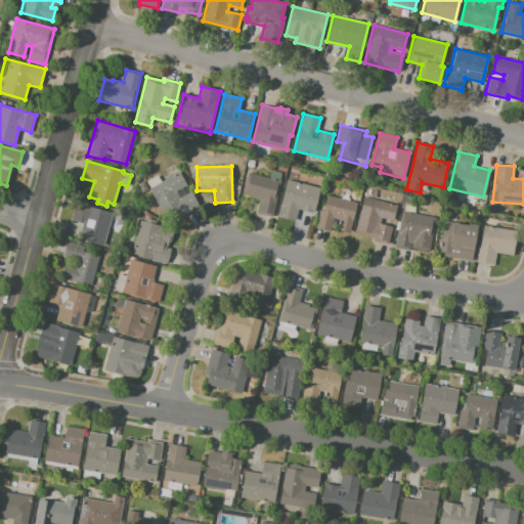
[(148,188),(179,172),(186,186),(185,186),(189,192),(190,192),(198,207),(174,220),(172,217),(166,220),(148,188)]
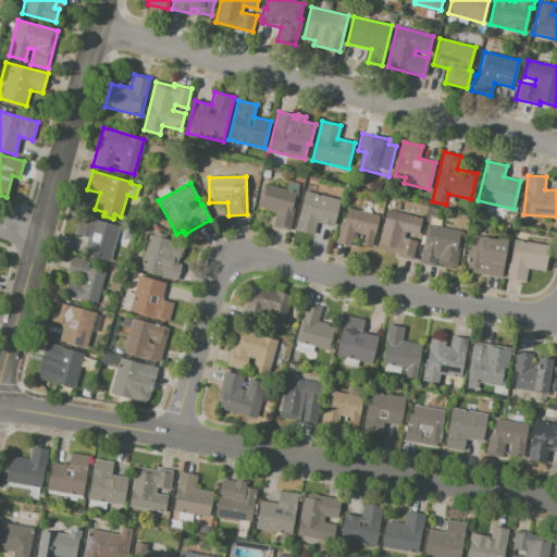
[(263,184),(298,192),(289,229),(274,225),(277,212),(265,210),(267,208),(258,206),(263,184)]
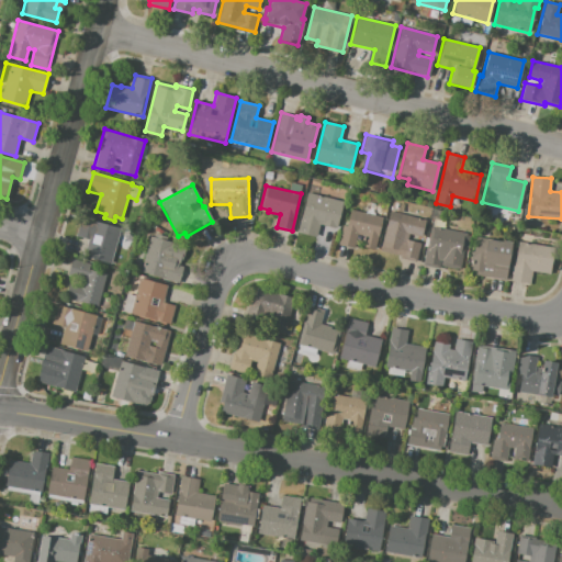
[(306,191),(341,201),(335,227),(318,223),(315,236),(295,231),(306,191)]
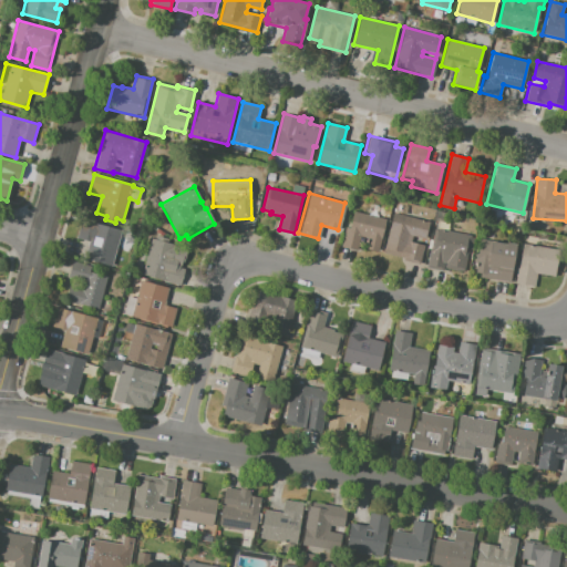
[(346,227),(349,228),(353,212),(385,219),(377,251),(363,248),(366,239),(360,237),(357,250),(340,247),(346,227)]
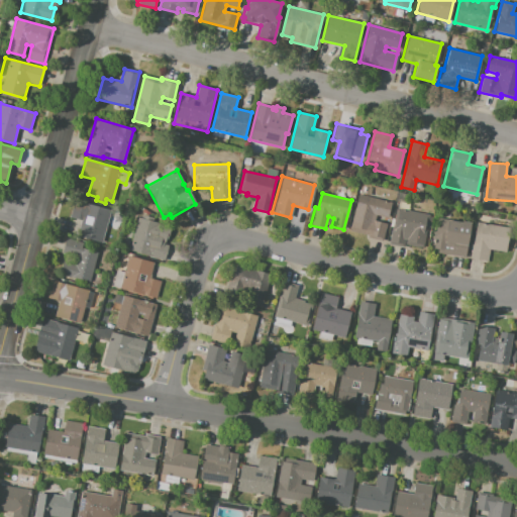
[(357,193),(390,201),(387,217),(377,215),(375,220),(386,223),(382,240),(368,236),(368,235),(349,231),(357,193)]
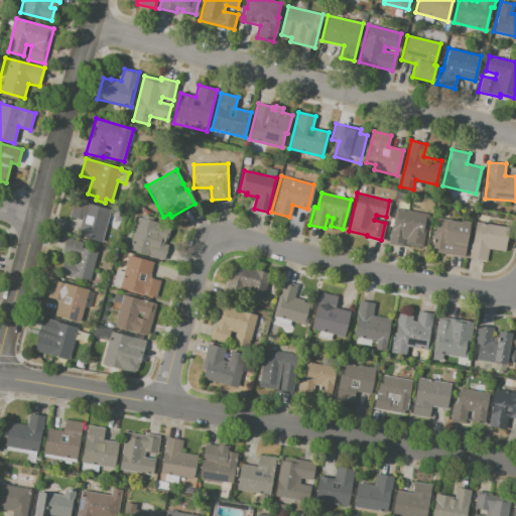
[(75,200),(111,210),(101,242),(76,235),(80,221),(70,218),(75,200)]
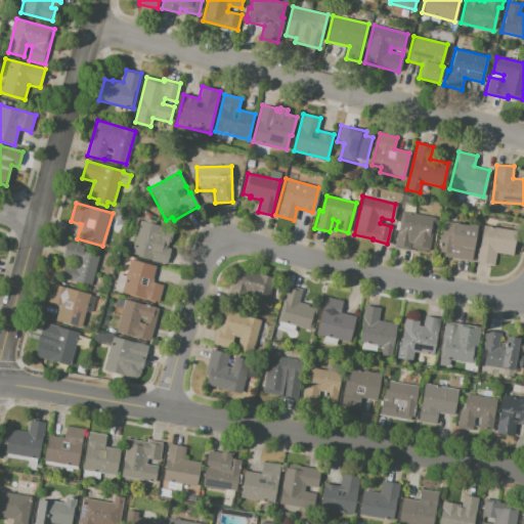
[(401,211),(435,218),(434,219),(437,219),(435,231),(432,230),(428,251),(411,248),(412,243),(411,243),(409,251),(393,248),(401,211)]
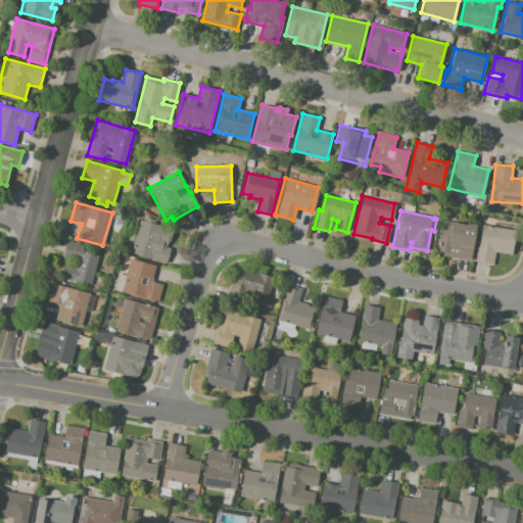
[(139,220),(173,228),(169,242),(168,242),(167,245),(165,245),(165,247),(170,248),(165,263),(131,253),(139,220)]
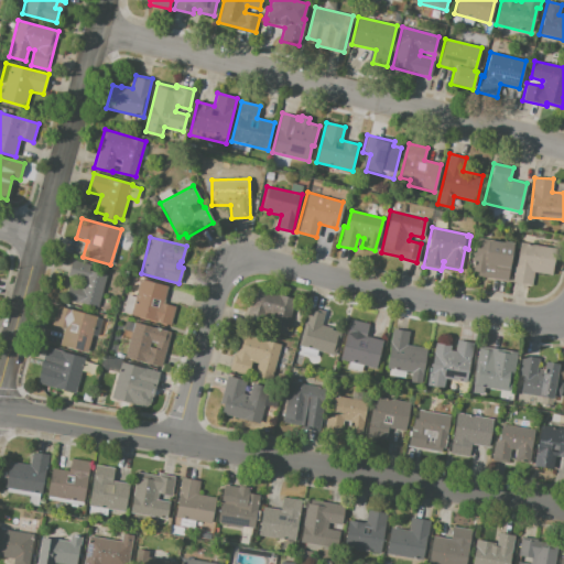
[(477,238),(503,242),(503,241),(513,243),(507,281),(477,277),(478,272),(474,271),(476,258),(474,258),(477,238)]
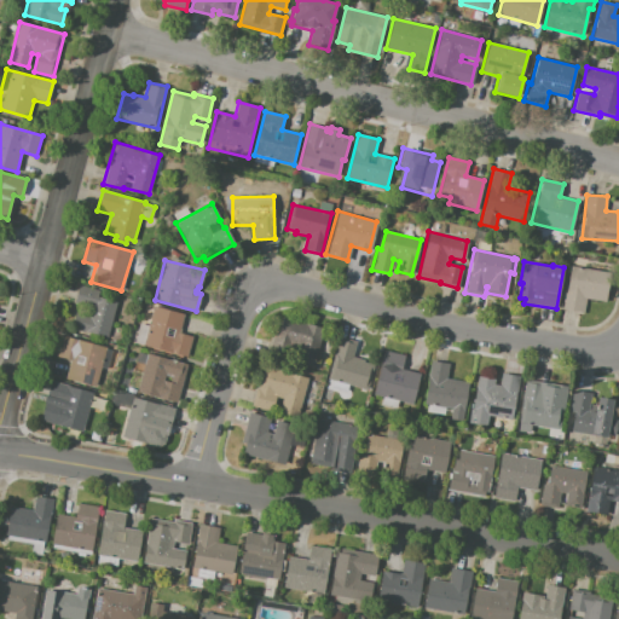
[(571,266),(609,272),(605,302),(586,299),(584,313),(563,310),(565,300),(562,299),(566,275),(568,275),(571,266)]
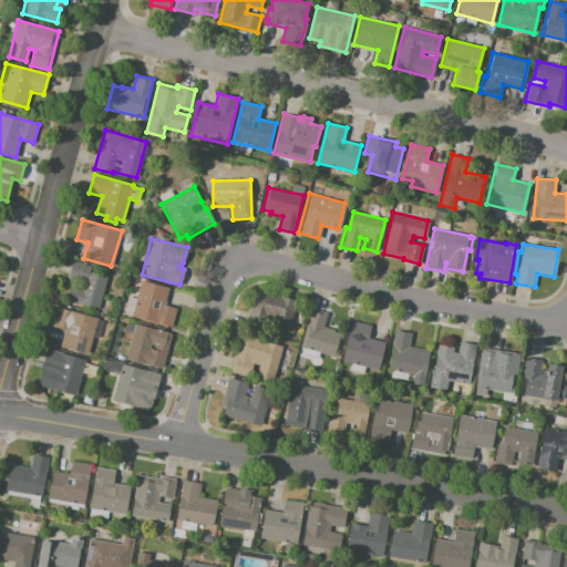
[(72,261),(91,266),(90,272),(107,277),(99,309),(65,300),(70,287),(80,289),(82,281),(68,278),(72,261)]
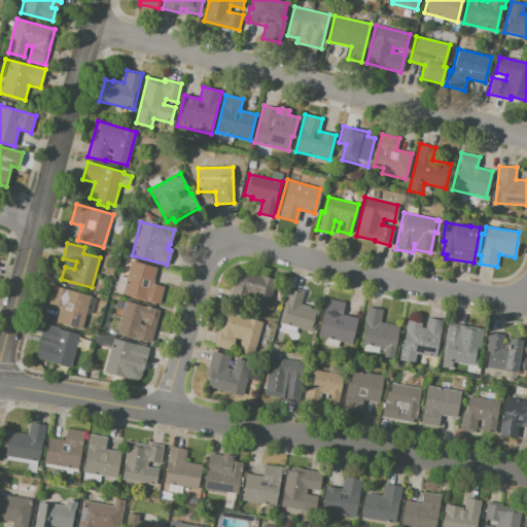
[(131,260),(156,268),(152,283),(164,286),(159,304),(121,293),(131,260)]
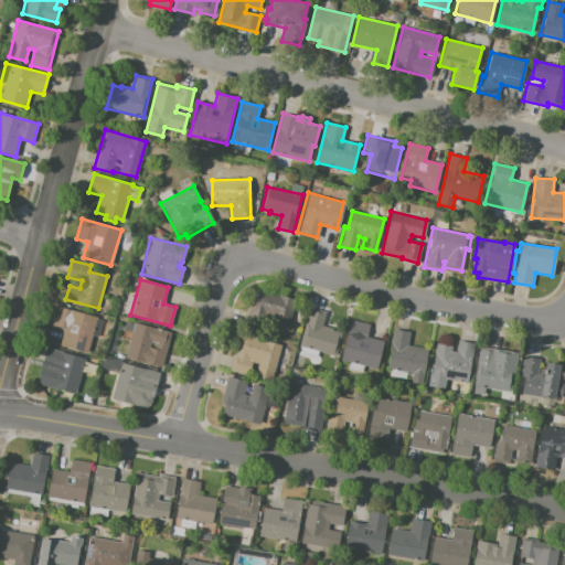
[(258,289),(296,299),(286,336),(272,332),(276,318),(263,315),(262,319),(248,316),(253,298),(256,299),(258,289)]
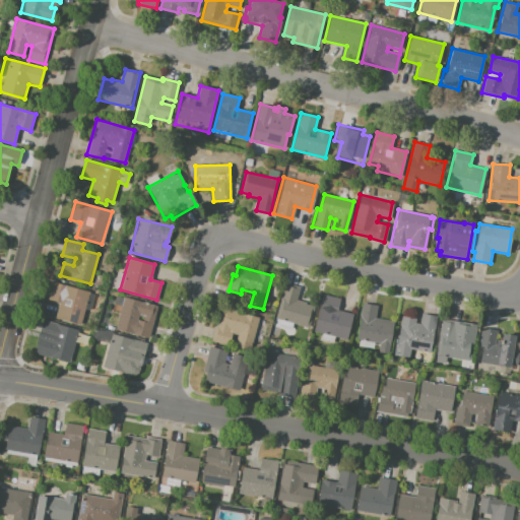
[(53,281),(89,291),(80,325),(55,318),(59,303),(48,300),(53,281)]
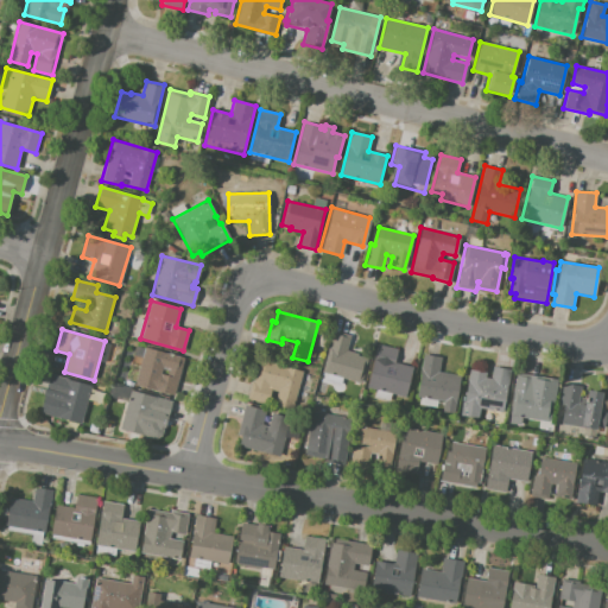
[(334,334),(350,339),(347,350),(359,354),(358,355),(368,359),(361,384),(322,372),(334,334)]
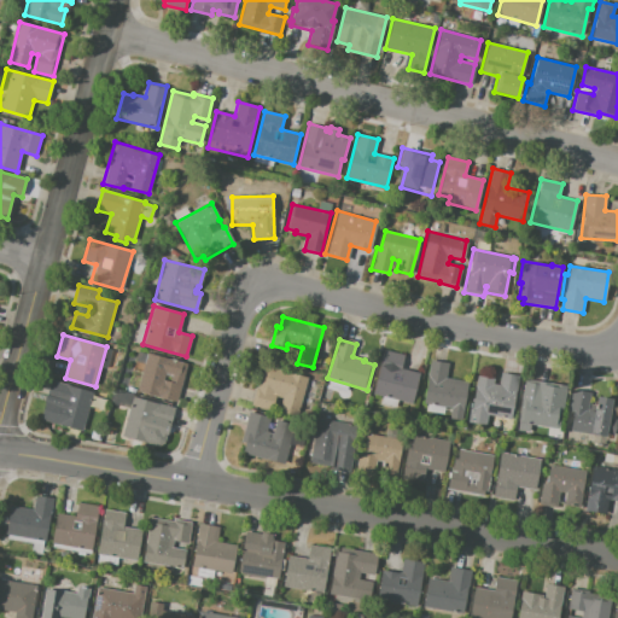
[(383,350),(404,355),(401,369),(419,373),(412,403),(373,395),(383,350)]
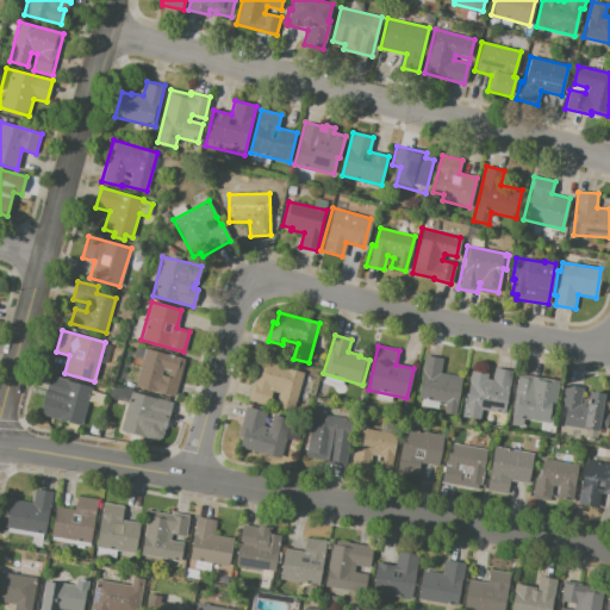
[(145,348),(185,359),(174,397),(135,386),(145,348)]
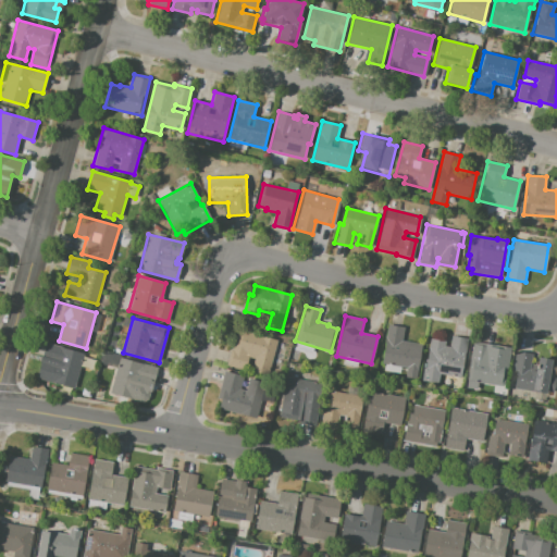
[(387,324),(405,327),(403,341),(421,344),(416,379),(405,376),(406,368),(381,363),(387,324)]
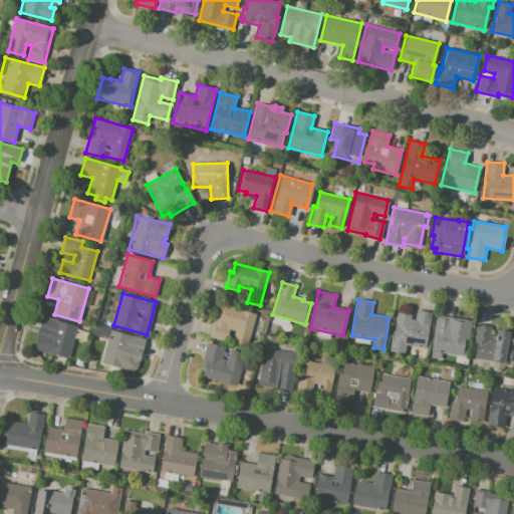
[(208,337),(225,341),(228,329),(235,331),(231,343),(246,347),(255,314),(219,304),(214,323),(212,322),(208,337)]
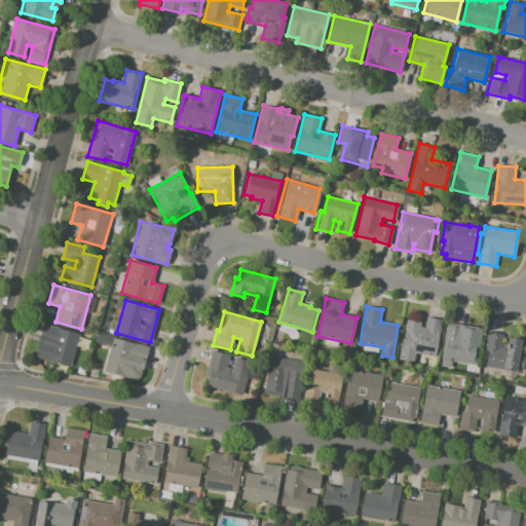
[(406,320),(420,323),(419,327),(424,328),(425,317),(442,320),(436,357),(416,352),(414,363),(398,360),(400,347),(401,347),(406,320)]
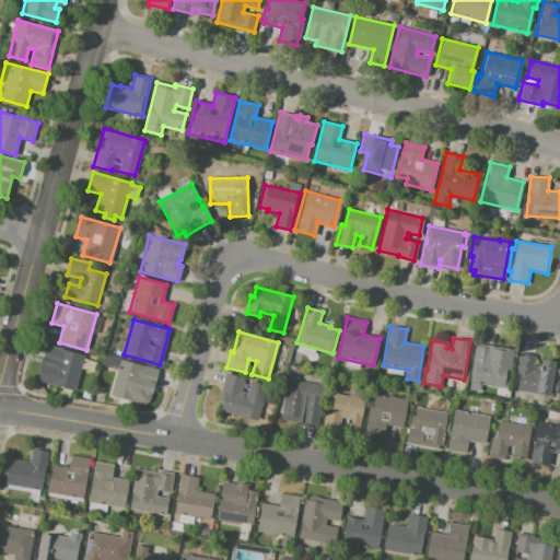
[(46,345),(83,356),(73,391),(48,384),(54,366),(41,363),(46,345)]
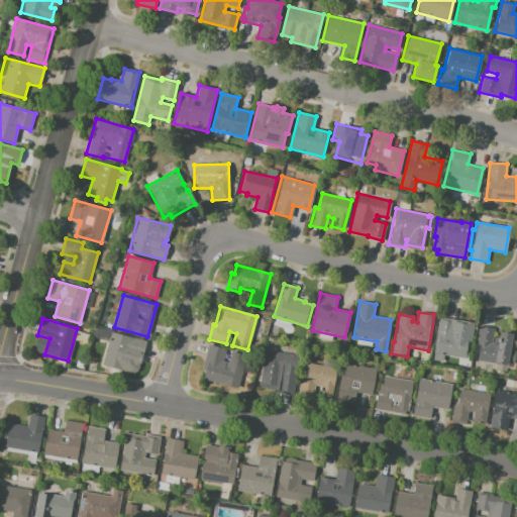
[(438,318),(448,319),(448,318),(456,320),(456,322),(463,323),(463,321),(473,322),(474,322),(471,342),(470,342),(467,358),(463,358),(433,353),(438,318)]
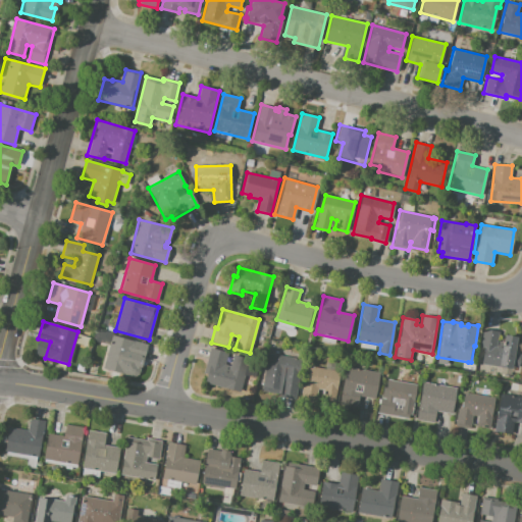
[(483,329),(499,331),(498,341),(504,342),(505,334),(517,337),(514,354),(521,355),(519,368),(512,367),(511,369),(481,364),(484,348),(480,347),(483,329)]
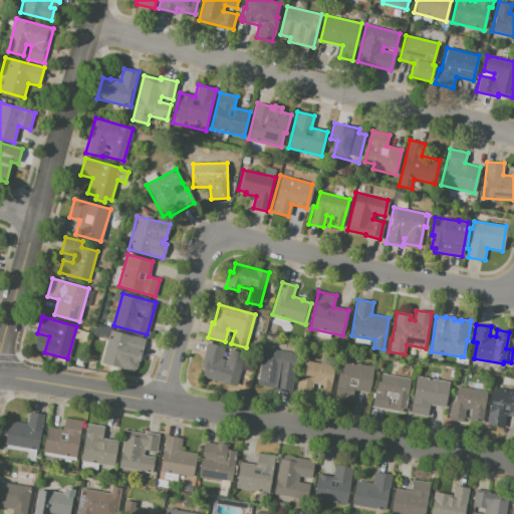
[(109,329),(145,339),(141,355),(127,352),(123,367),(101,361),(109,329)]
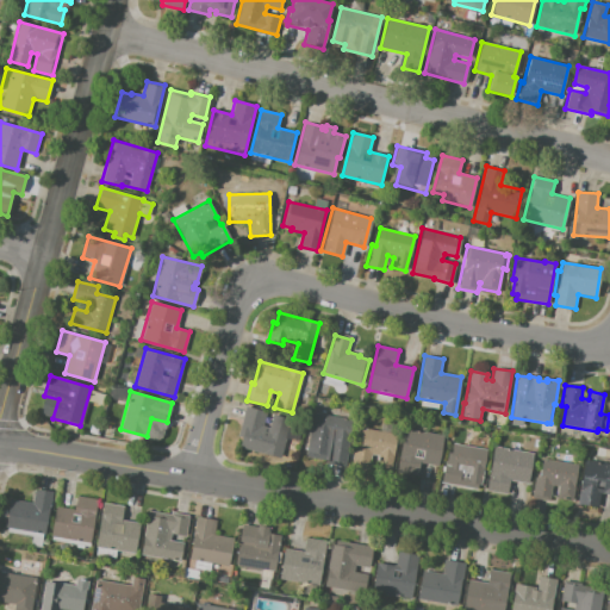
[(246,406),(266,411),(262,427),(268,428),(272,415),(290,419),(280,458),(240,448),(242,437),(237,436),(246,406)]
